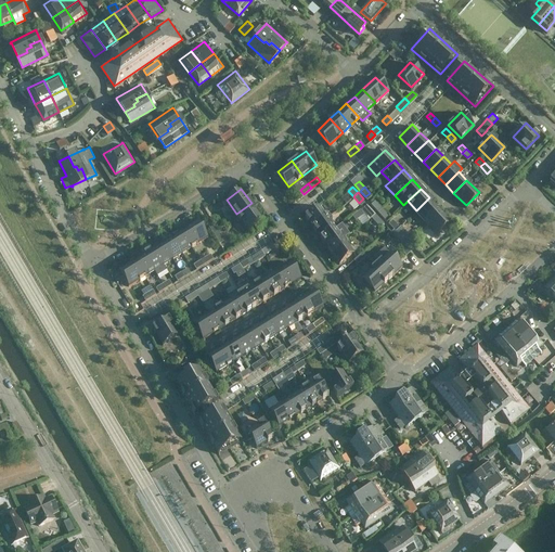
[(429,197),(416,210),(425,220),(439,207),(429,197)]
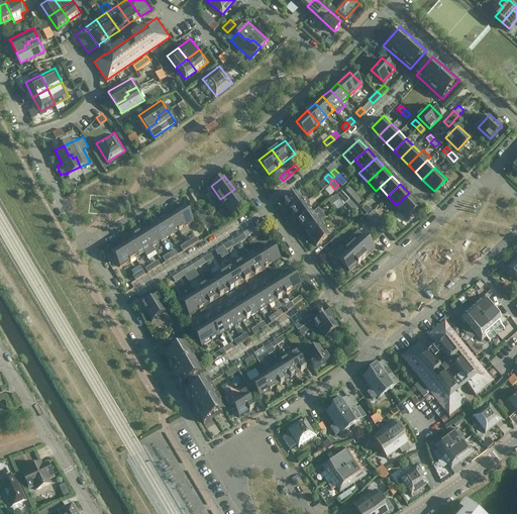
[(355,192),(350,186),(346,190),(351,196),(355,192)]
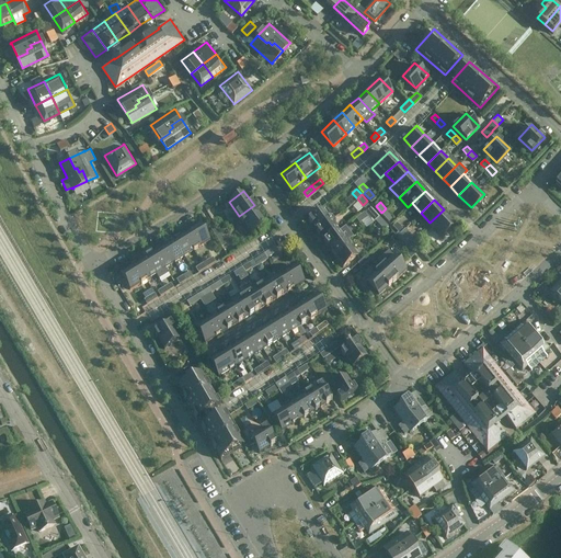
[(265,219),(254,205),(239,216),(250,230),(265,219)]
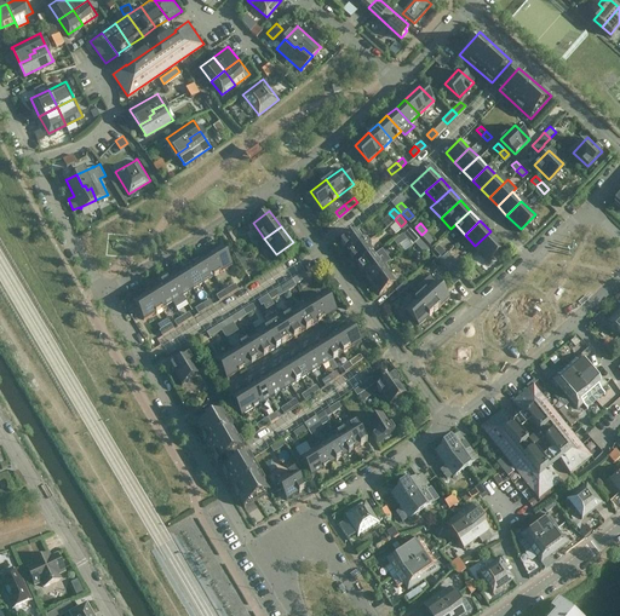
[(340,240),(349,253),(366,240),(357,228),(340,240)]
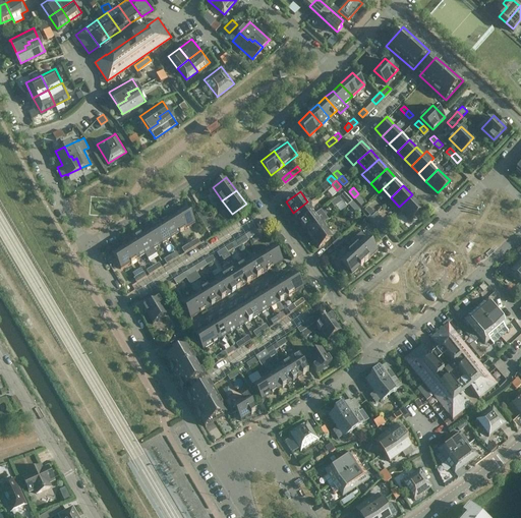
[(352,199),(347,193),(343,196),(349,203),(352,199)]
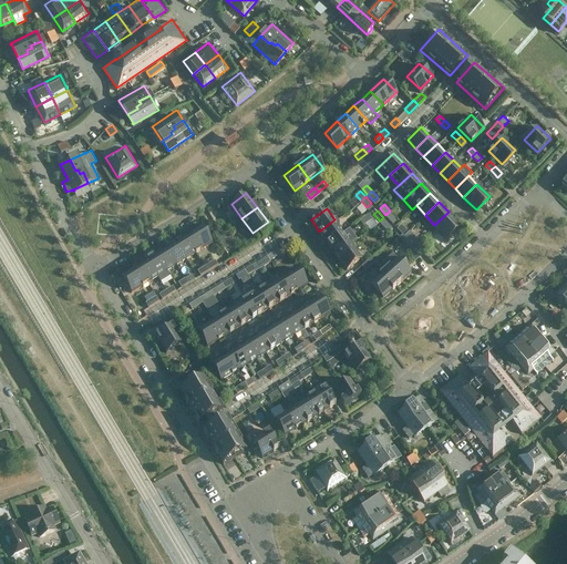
[(395,217),(390,211),(385,215),(391,221),(395,217)]
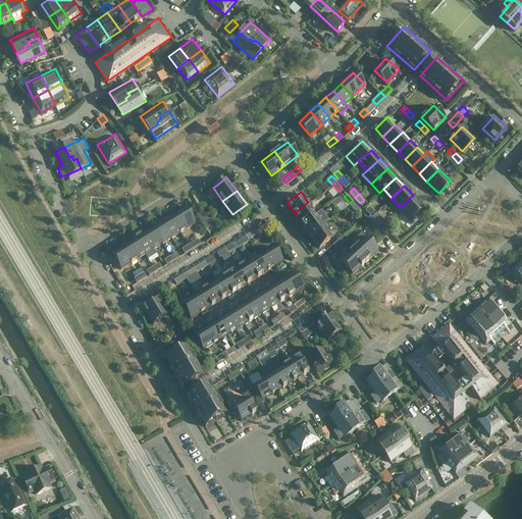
[(340,195),(334,198),(340,207),(346,204),(340,195)]
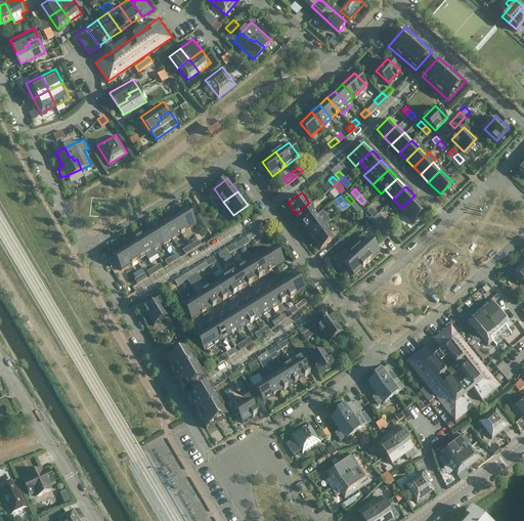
[(415,196),(401,208),(412,220),(425,208),(415,196)]
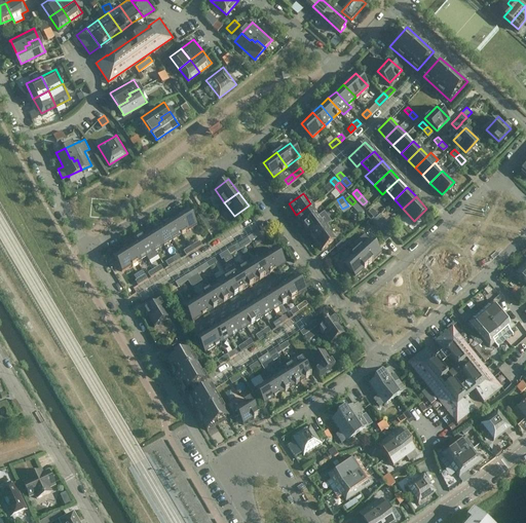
[(363,209),(355,201),(352,204),(359,212),(363,209)]
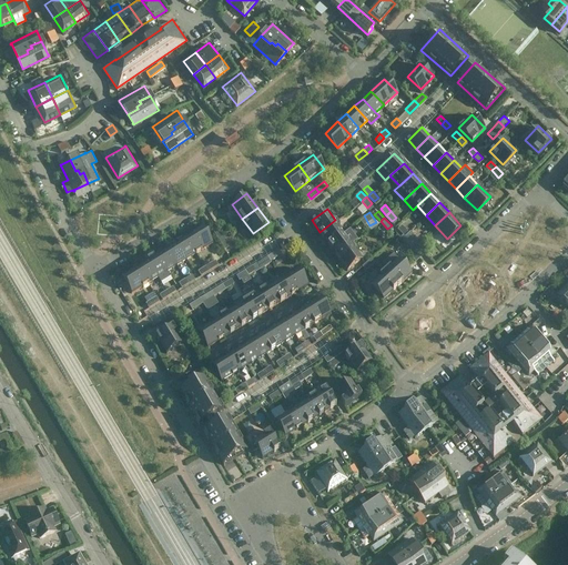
[(335,220),(320,232),(328,242),(343,231),(335,220)]
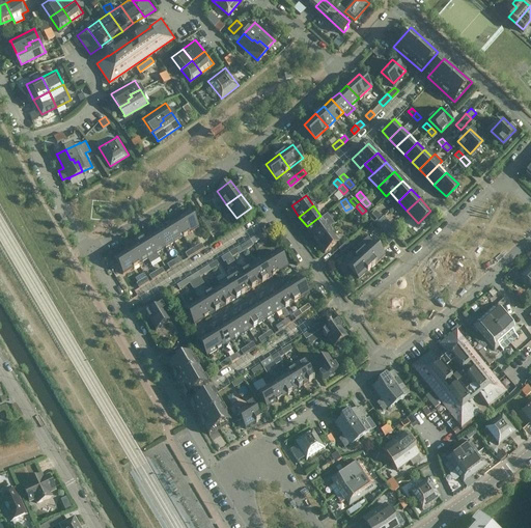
[(208,219),(203,210),(198,213),(204,222),(208,219)]
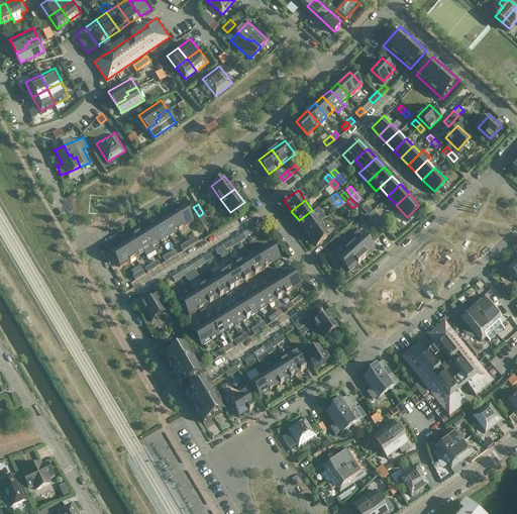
[(372,210),(367,204),(363,208),(369,213),(372,210)]
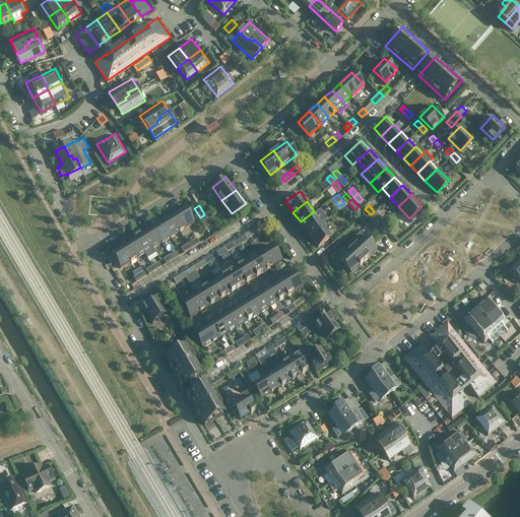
[(184,206),(171,214),(180,230),(193,220),(184,206)]
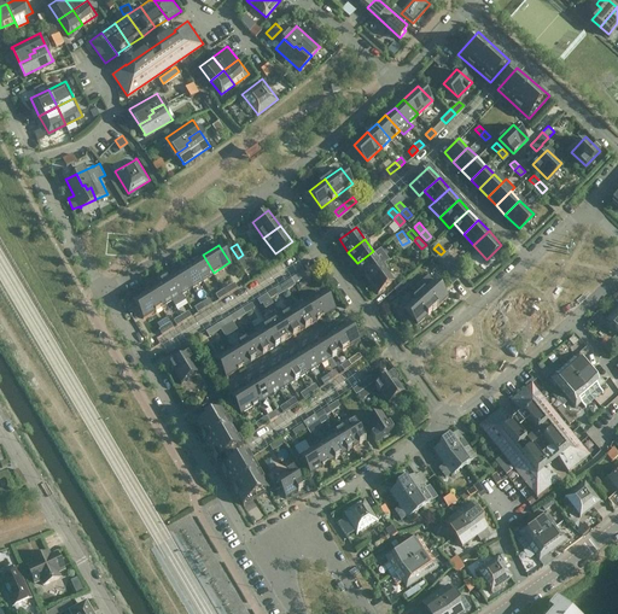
[(373,251),(357,263),(366,275),(383,263),(373,251)]
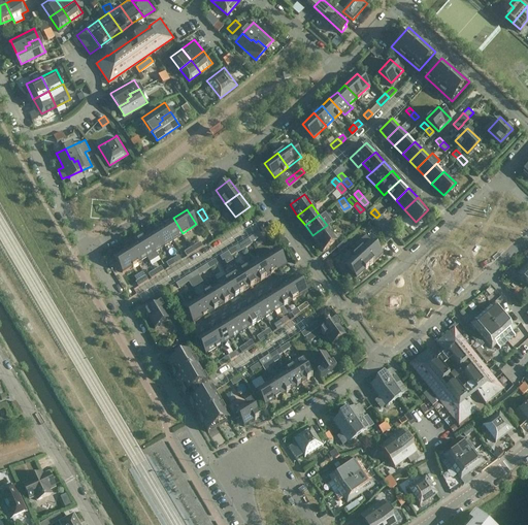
[(385,220),(380,215),(376,218),(382,224),(385,220)]
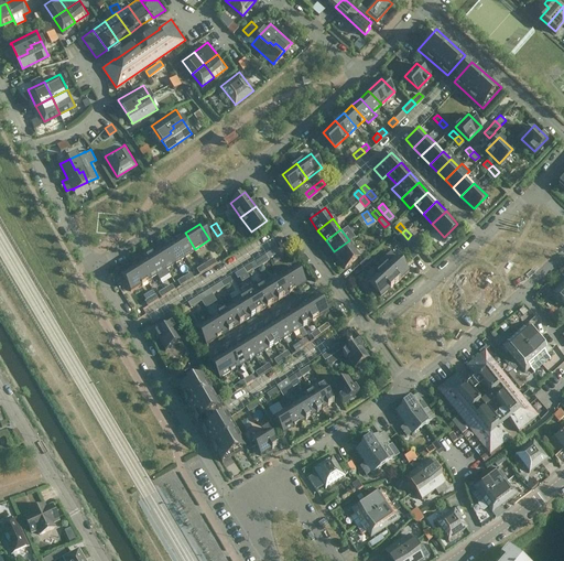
[(195,249),(185,233),(175,239),(185,255),(195,249)]
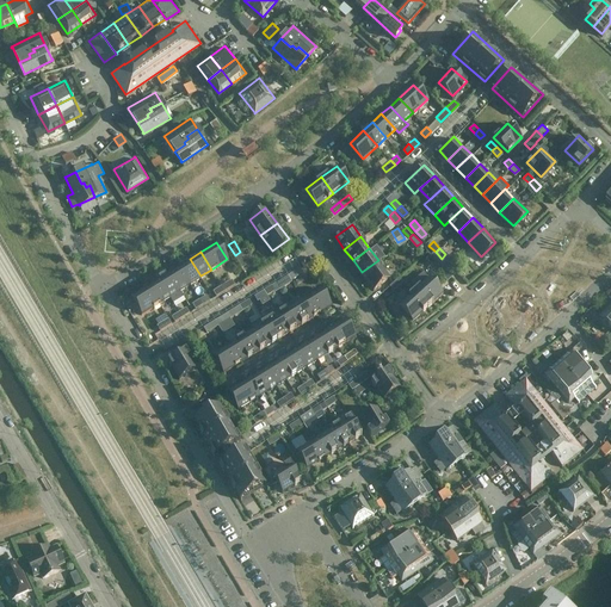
[(246,261),(240,252),(235,255),(240,264),(246,261)]
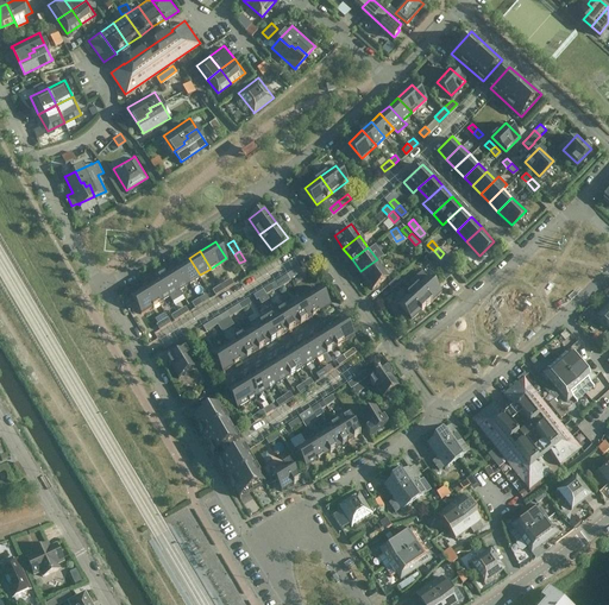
[(200,275),(189,258),(179,264),(189,282),(200,275)]
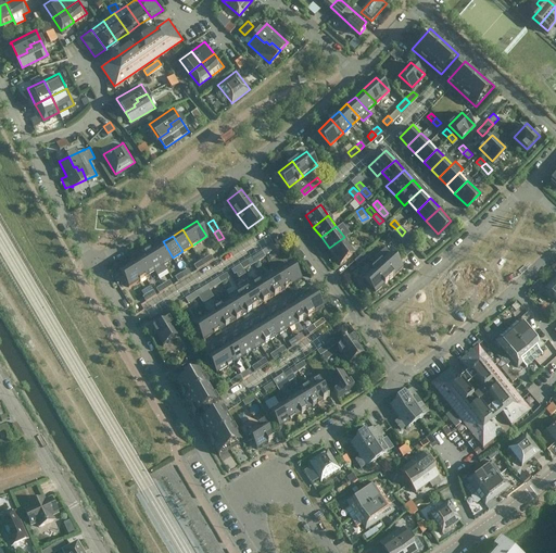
[(344,237),(329,248),(339,262),(354,251),(344,237)]
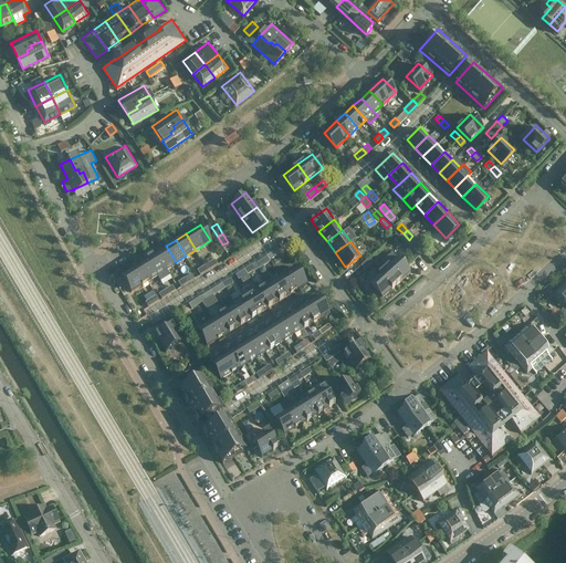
[(421,250),(413,242),(409,246),(417,253),(421,250)]
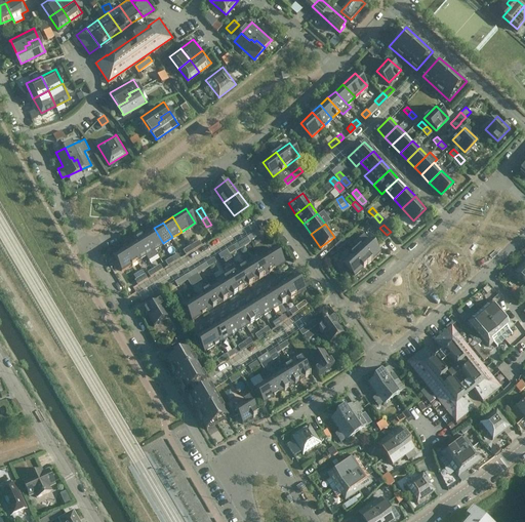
[(163,243),(154,228),(146,233),(155,248),(163,243)]
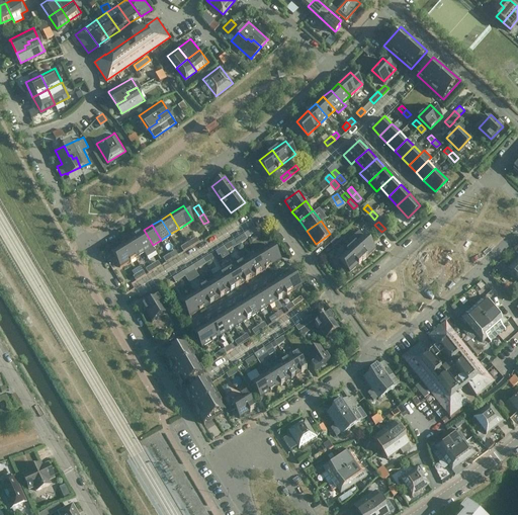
[(381,232),(374,225),(370,228),(377,236),(381,232)]
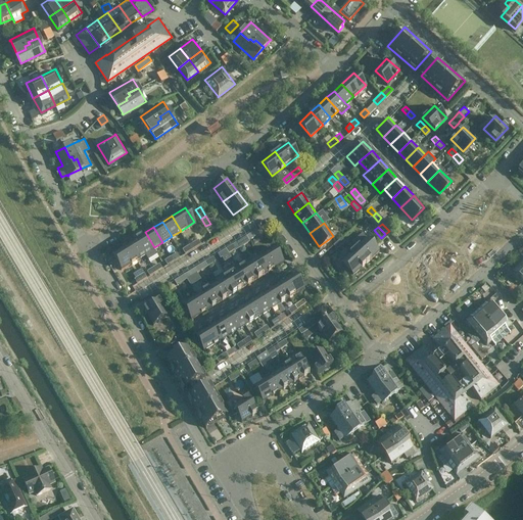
[(249,238),(257,233),(254,229),(246,234),(249,238)]
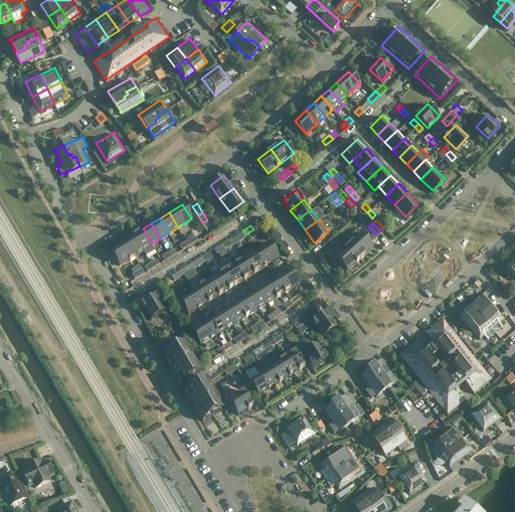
[(152,243),(143,228),(134,234),(143,248),(146,253),(155,248),(152,243)]
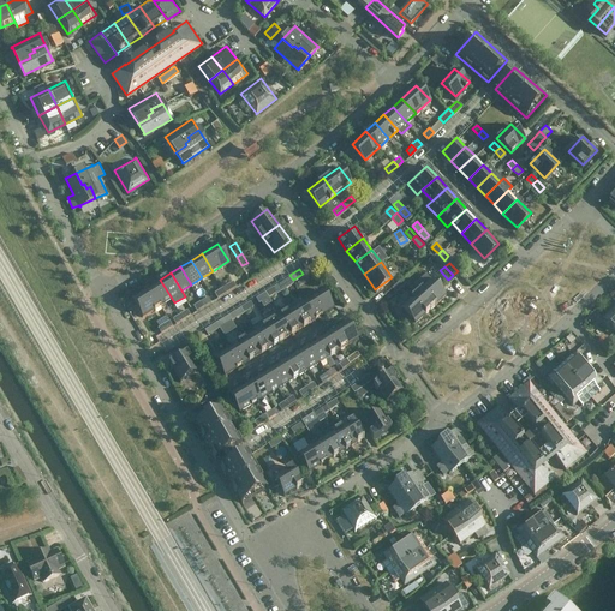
[(445,294),(430,279),(425,273),(413,282),(419,289),(416,292),(430,306),(445,294)]
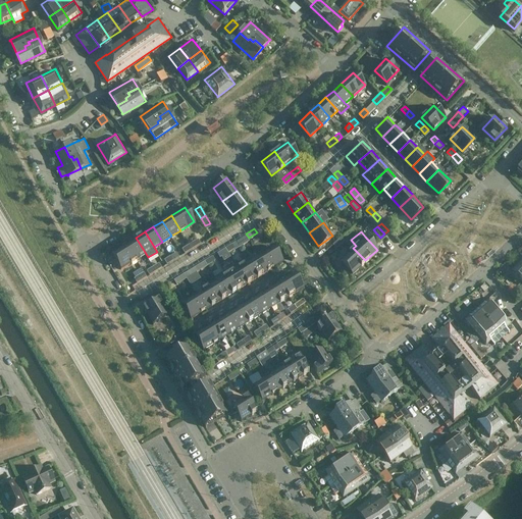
[(242,242),(249,238),(246,234),(240,238),(242,242)]
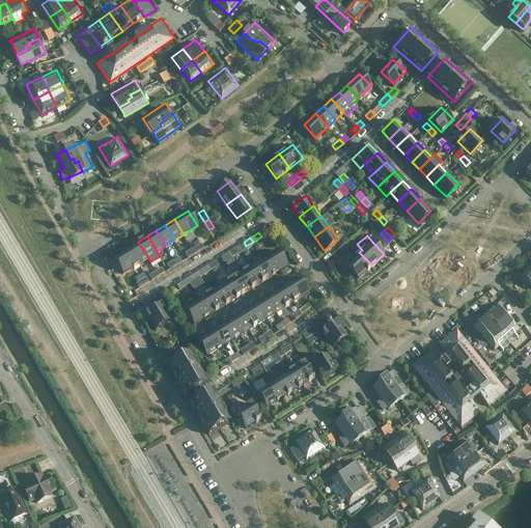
[(138,242),(129,247),(138,262),(147,256),(138,242)]
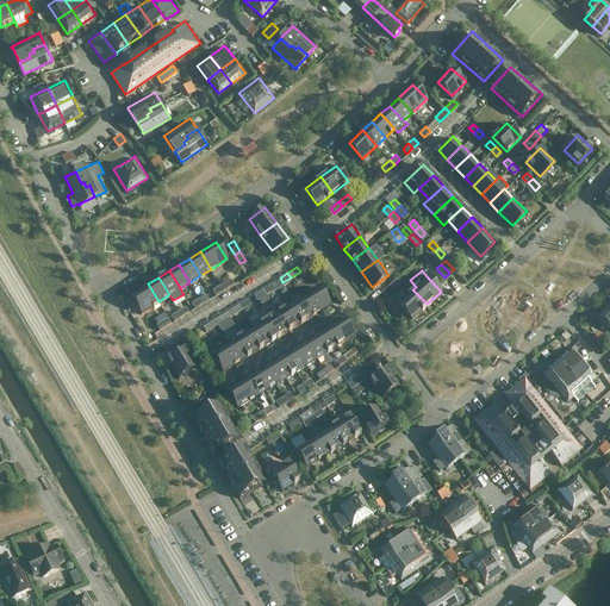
[(223,289),(232,283),(229,277),(219,283),(223,289)]
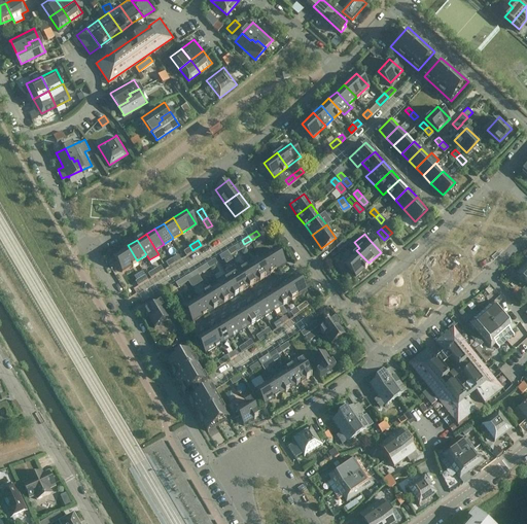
[(230,253),(237,249),(234,244),(227,248),(230,253)]
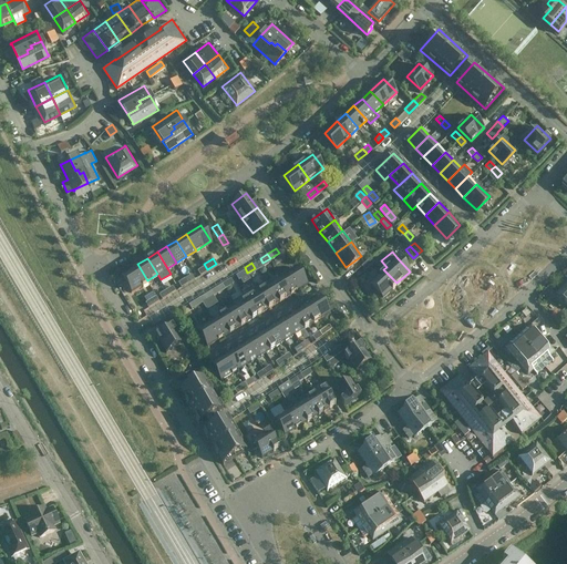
[(122,274),(132,289),(147,280),(137,264),(122,274)]
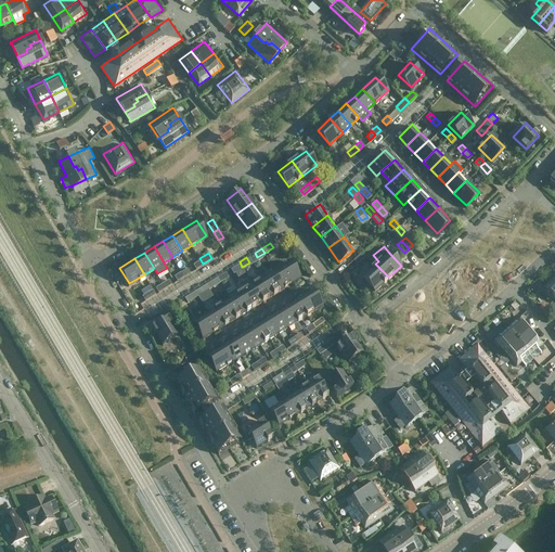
[(242,267),(240,261),(232,266),(235,271),(242,267)]
